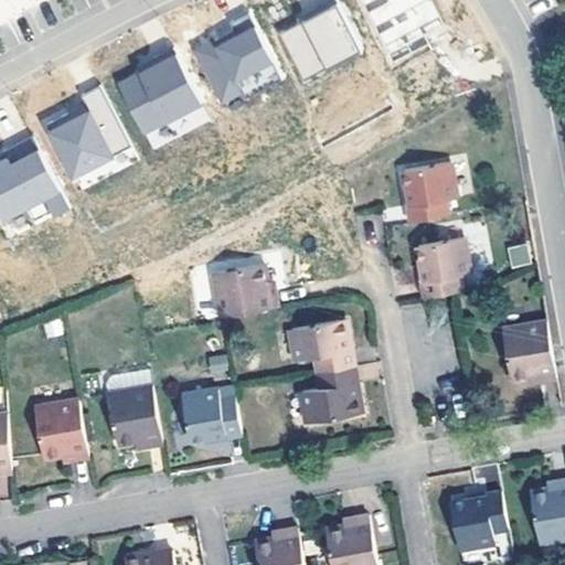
[(364,48),(339,0),(327,0),(319,4),(321,10),(280,31),(306,78),(364,48)]
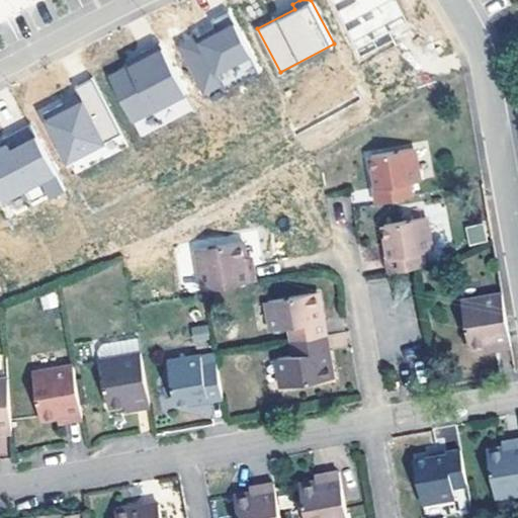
[(330,0),(360,57),(393,39),(397,44),(416,33),(398,0),(330,0)]
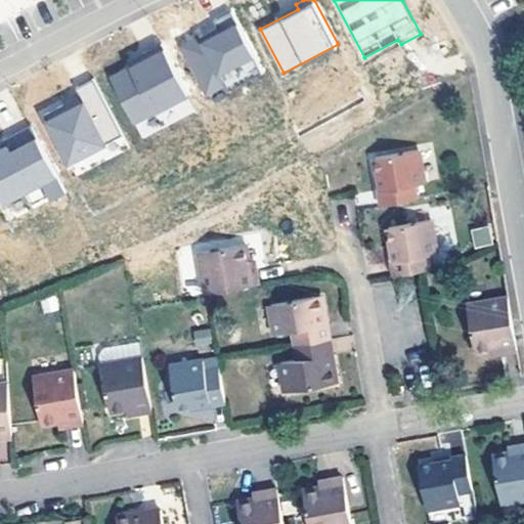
[(276,14),(279,18),(298,9),(296,4),(276,14)]
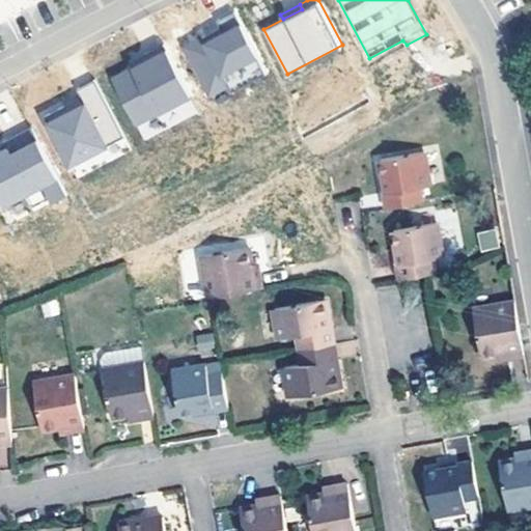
[(269,72),(236,10),(219,19),(222,26),(225,32),(210,40),(206,34),(187,45),(212,92),(230,83),(233,90),(269,72)]
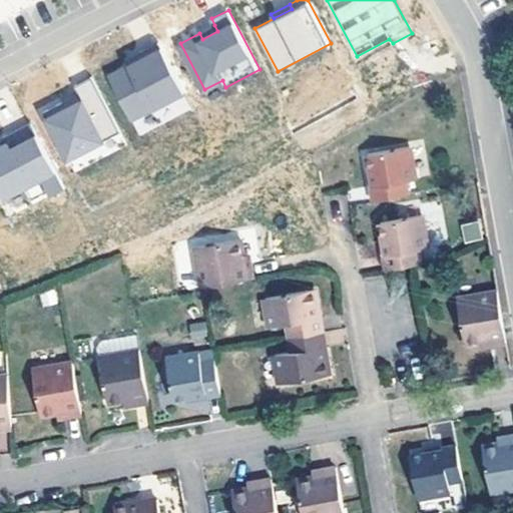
[(214,25),(199,33),(202,39),(217,31),(214,25)]
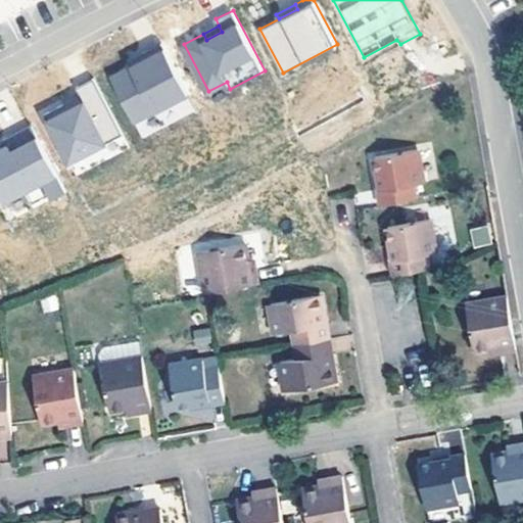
[(189,92),(162,41),(144,51),(147,56),(132,64),(111,76),(135,121),(189,92)]
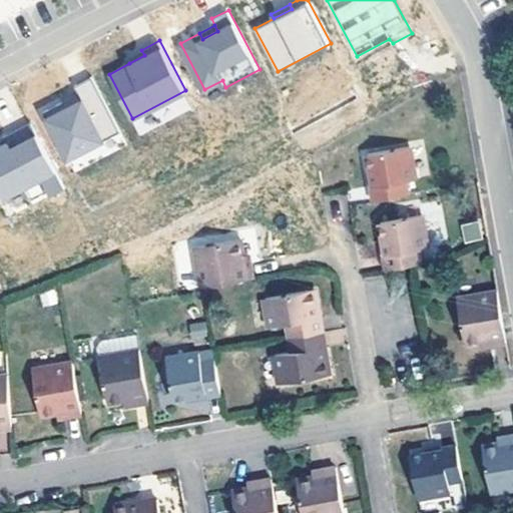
[(144,55),(141,50),(126,58),(129,63),(144,55)]
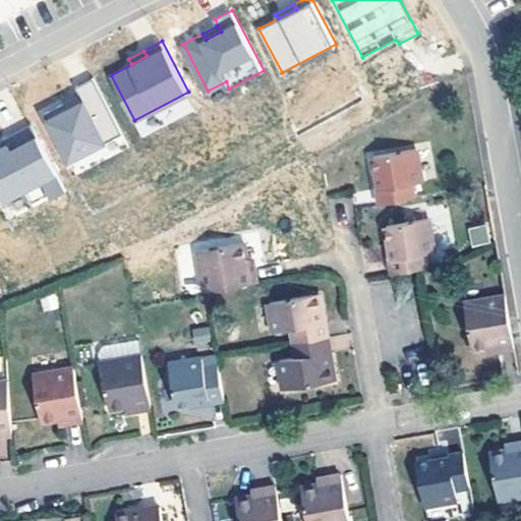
[(124,132),(95,76),(77,85),(84,100),(67,109),(64,103),(46,113),(70,160),(124,132)]
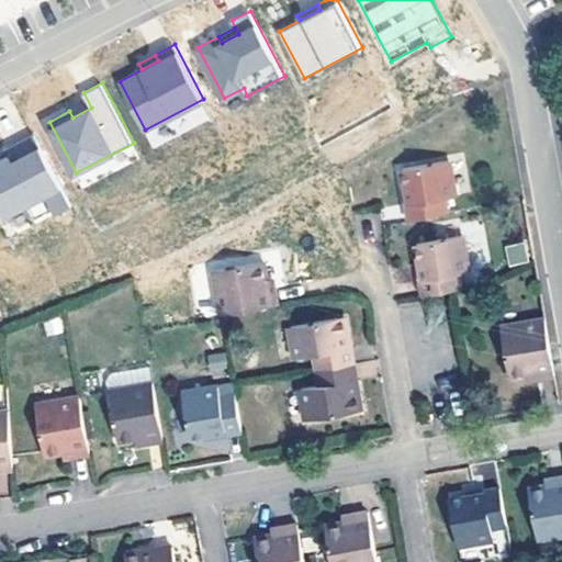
[(88,101),(69,111),(72,117),(91,108),(88,101)]
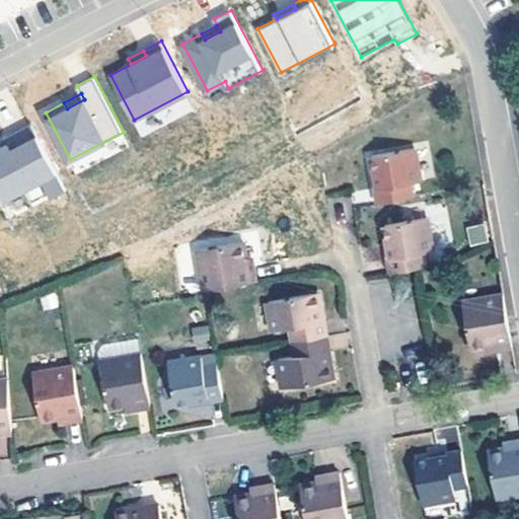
[(67,189),(33,123),(6,137),(9,143),(0,147),(0,184),(7,199),(44,178),(53,196),(67,189)]
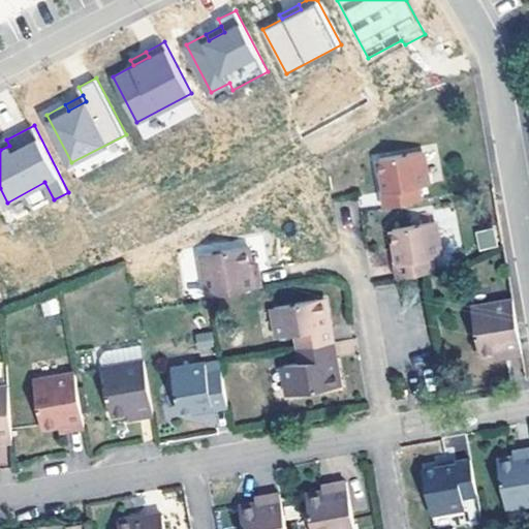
[(377,156),(379,172),(382,185),(383,190),(379,191),(382,205),(416,198),(413,185),(424,183),(416,149),(377,156)]
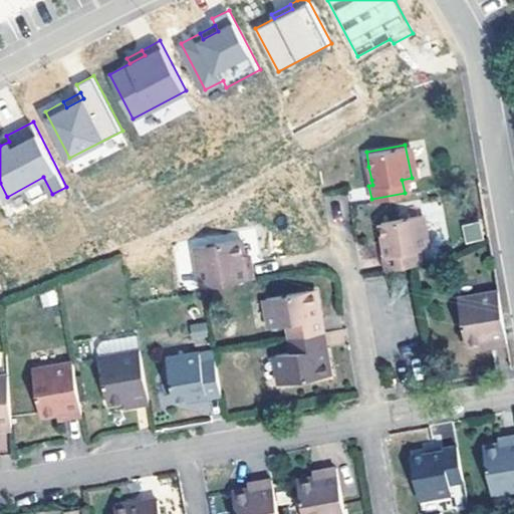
[(366,186),(368,186),(372,185),(371,180),(368,167),(363,168),(366,186)]
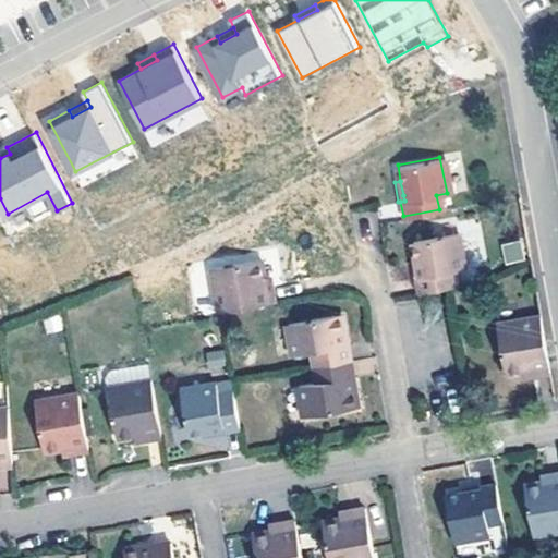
[(413,241),(416,258),(420,278),(415,279),(417,291),(444,287),(456,283),(452,271),(462,268),(456,232),(413,241)]
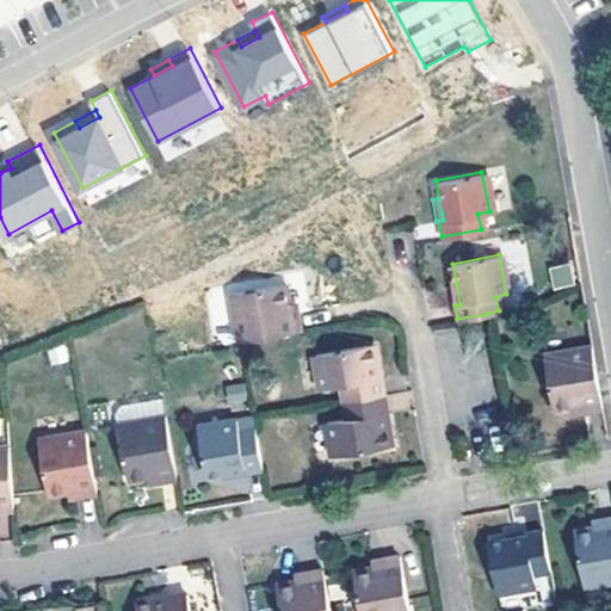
[(569,265),(550,269),(554,288),(573,284),(569,265)]
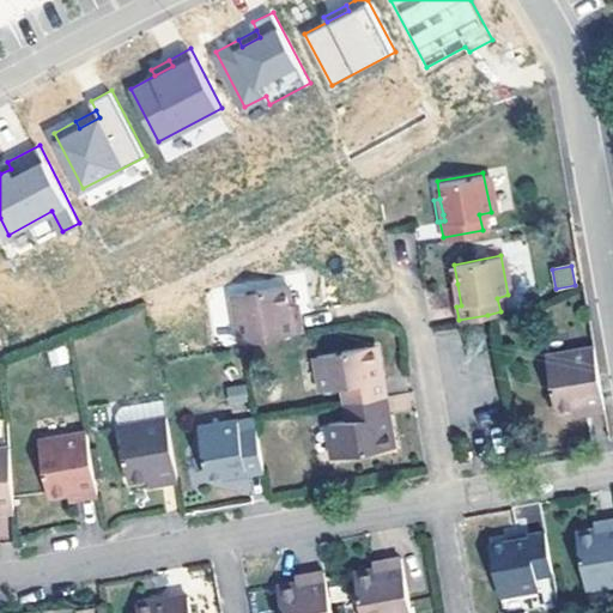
[(230,295),(237,341),(302,329),(298,313),(292,314),(291,309),(290,303),(285,283),(230,295)]
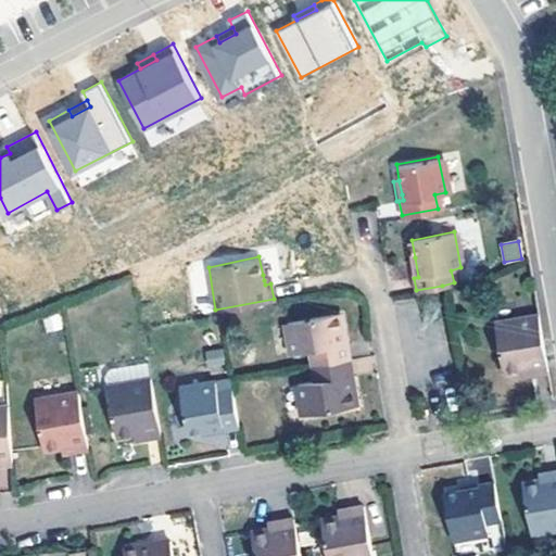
[(412,278),(414,278),(418,277),(415,257),(407,260),(412,278)]
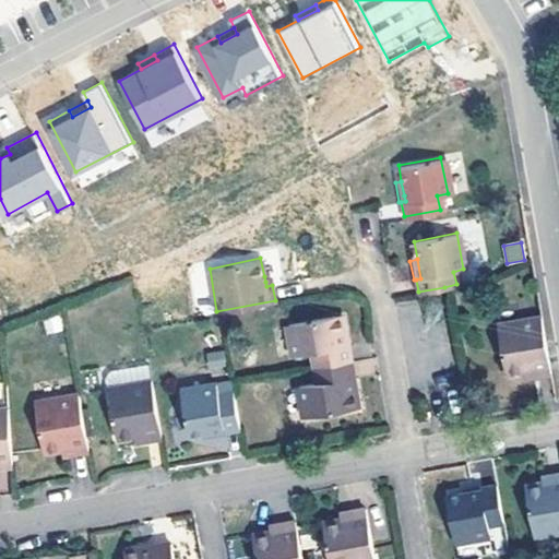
[(339,330),(344,328),(341,306),(286,317),(293,352),(311,348),(314,366),(351,359),(347,342),(341,343),(341,337),(339,330)]
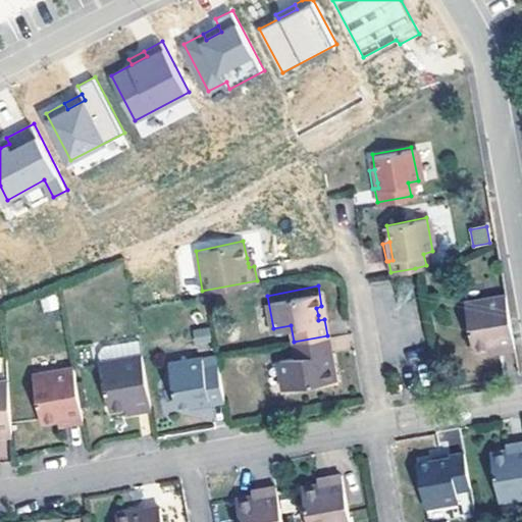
[(509,348),(499,294),(457,302),(466,349),(481,346),(485,346),(491,344),(493,350),(509,348)]
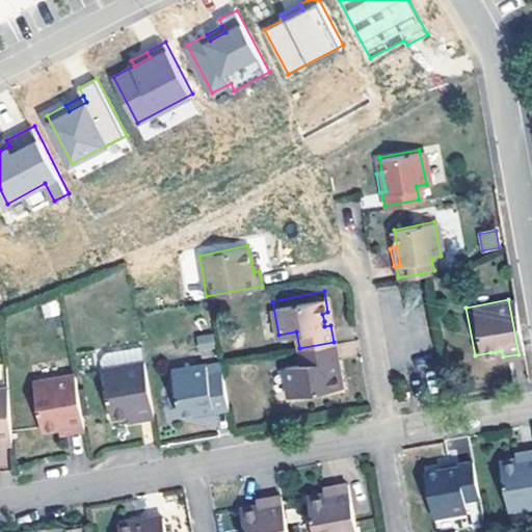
[(214,356),(214,335),(197,335),(197,356),(214,356)]
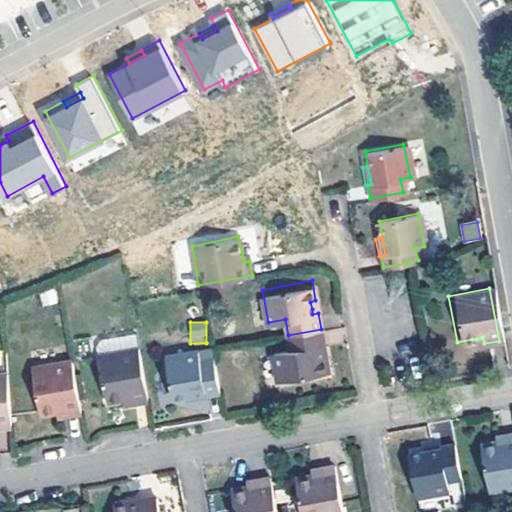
[(329,378),(326,358),(321,358),(318,346),(323,344),(321,329),(288,335),(291,351),(275,355),(281,386),(329,378)]
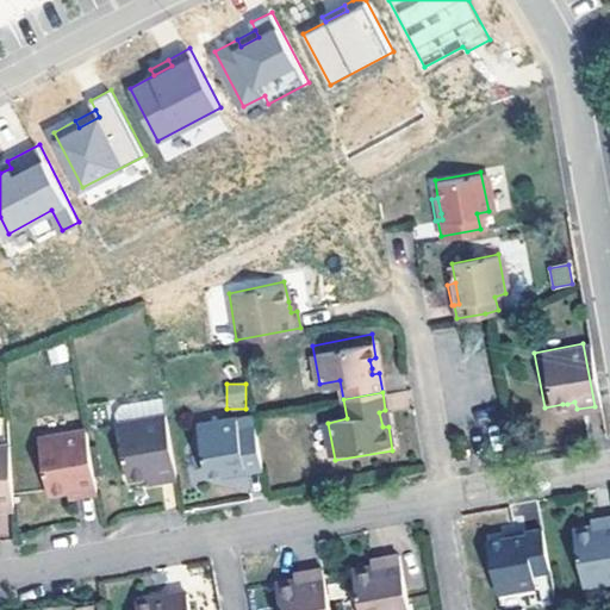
[(157,481),(175,479),(160,399),(120,406),(114,414),(116,427),(125,479),(143,477),(149,477),(155,475),(157,481)]
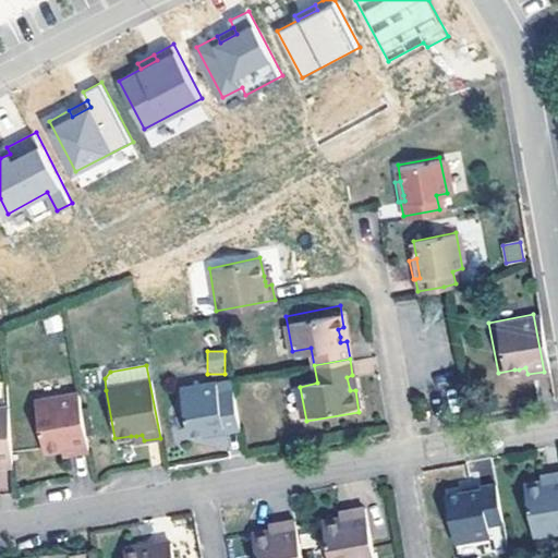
[(519,370),(514,370),(516,377),(528,374),(525,367),(519,370)]
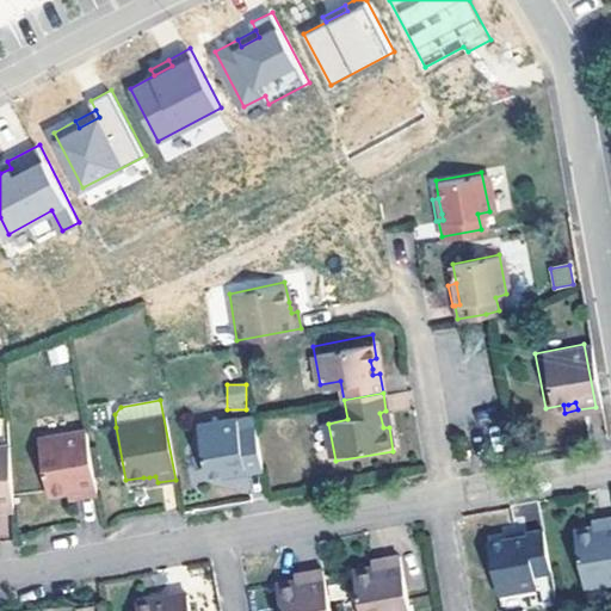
[(204,475),(224,471),(245,468),(246,471),(260,469),(252,418),(252,417),(196,429),(204,475)]
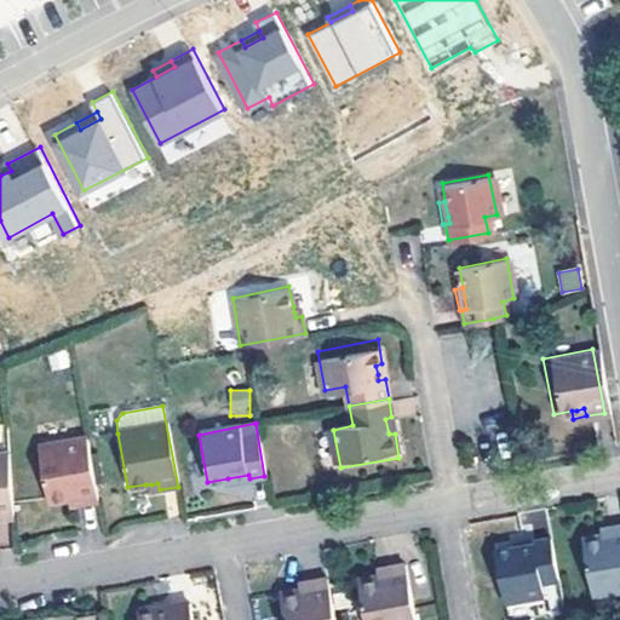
[(79,506),(97,503),(85,442),(36,451),(46,505),(65,501),(70,501),(76,500),(79,506)]
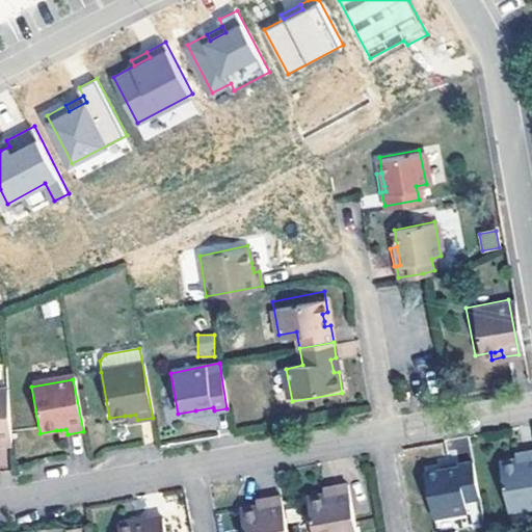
[(0,447),(10,446),(6,392),(0,392),(0,447)]
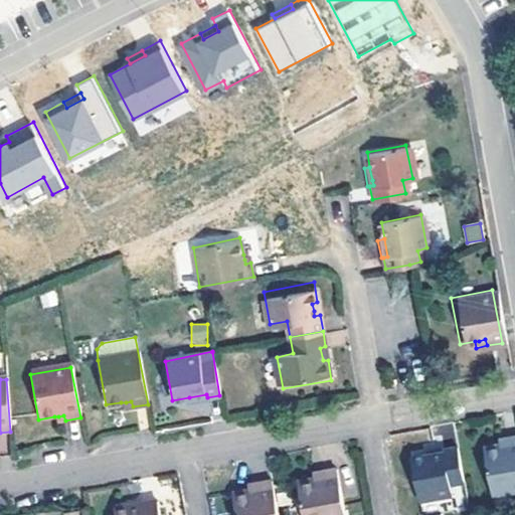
[(206,394),(189,397),(190,403),(207,400),(207,397),(206,394)]
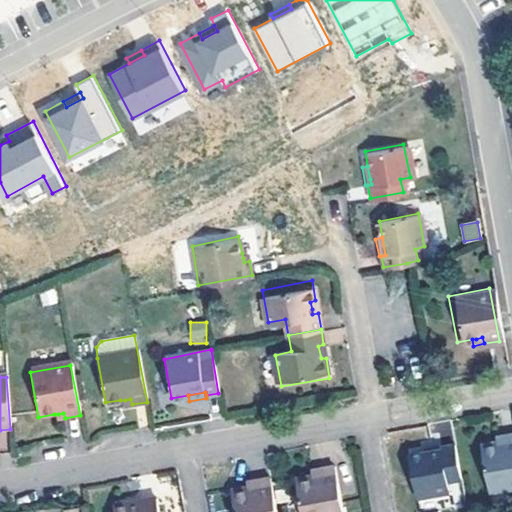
[(511,484),(511,431),(502,433),(502,438),(498,439),(493,440),(476,443),(484,490),(511,484)]
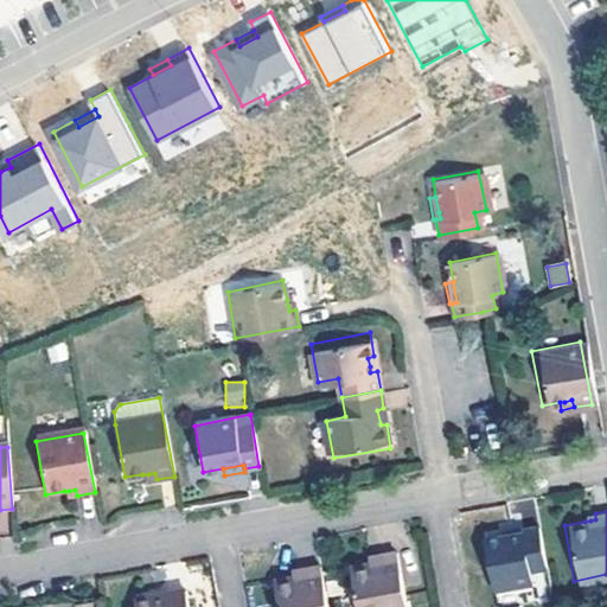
[(540,524),(522,528),(522,532),(509,535),(503,536),(486,538),(494,587),(532,579),(531,567),(545,564),(540,524)]
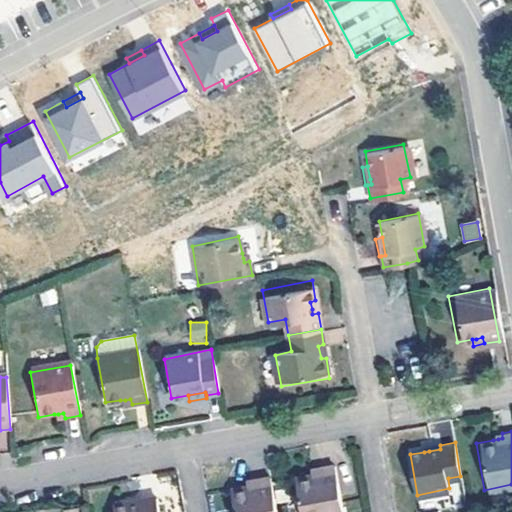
[(440,449),(440,445),(439,443),(423,446),(424,452),(429,451),(440,449)]
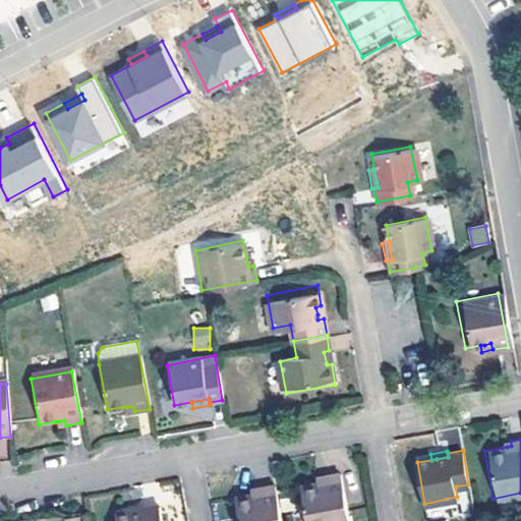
[(350,520),(343,473),(329,475),(329,480),(324,482),(320,482),(302,486),(307,520),(350,520)]
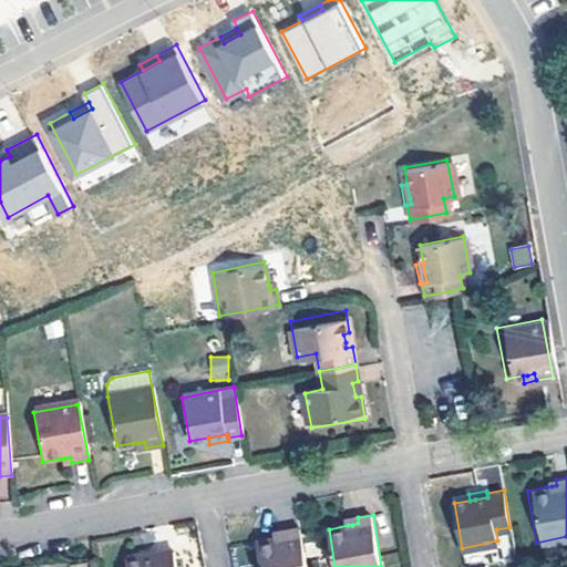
[(306,566),(300,528),(285,532),(286,538),(279,539),(275,540),(256,544),(260,566),(306,566)]
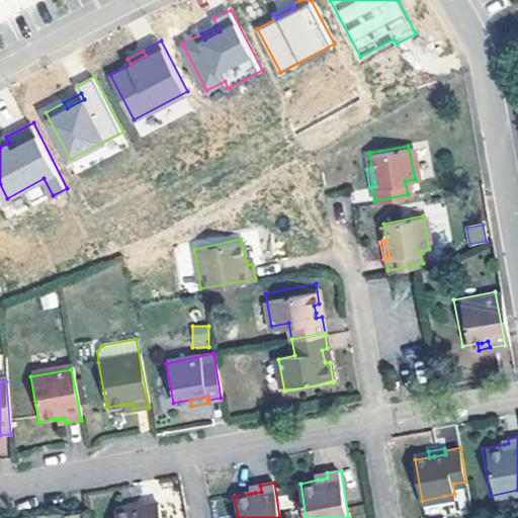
[(158,504),(142,507),(144,511),(130,514),(128,509),(108,513),(108,517),(160,517),(159,511),(158,504)]
